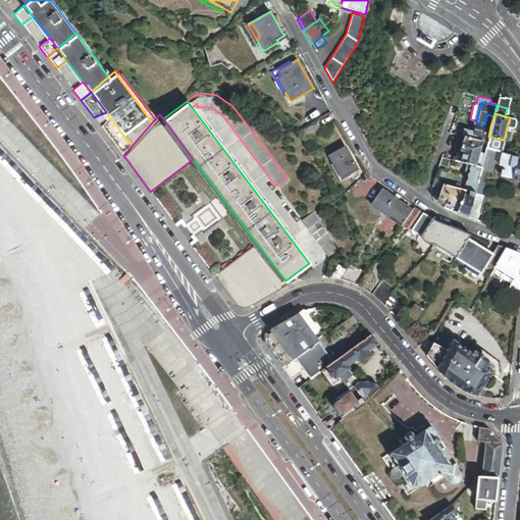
[(100,125),(121,153),(130,143),(108,115),(100,125)]
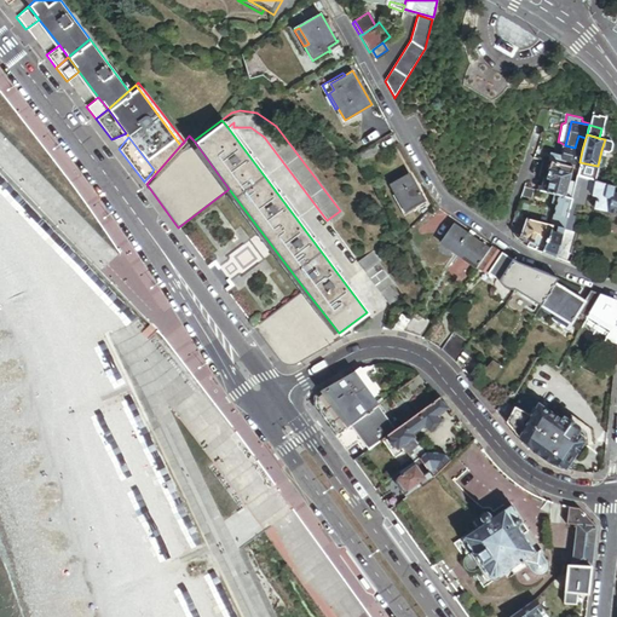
[(380,148),(375,140),(357,150),(362,156),(380,148)]
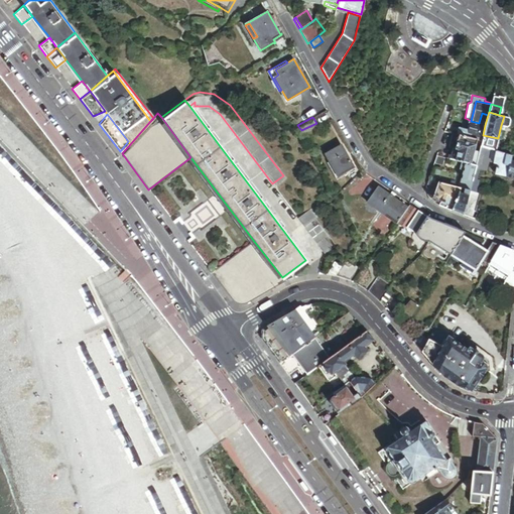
[(479,123),(471,121),(471,122),(469,131),(468,133),(471,134),(473,135),(482,137),(483,135),(485,125),(479,123)]
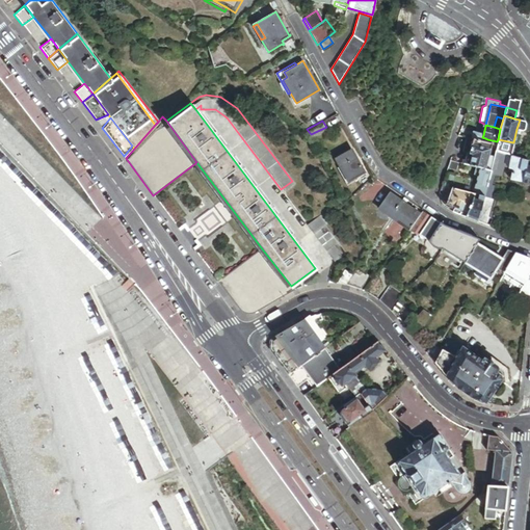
[(469,152),(473,138),(466,137),(462,151),(467,152),(469,152)]
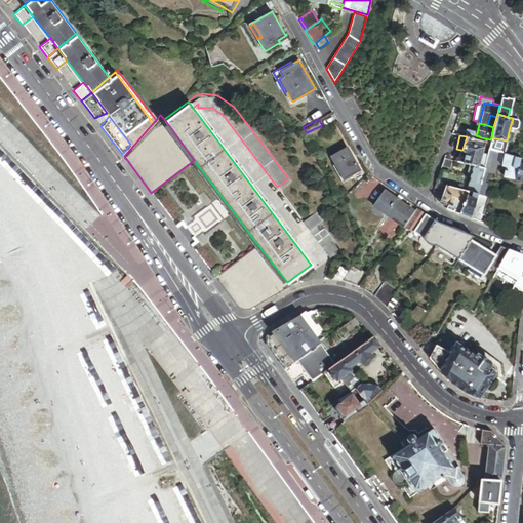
[(478,139),(467,136),(463,150),(466,151),(464,161),(463,162),(469,163),(478,166),(479,165),(480,160),(482,152),(485,142),(478,139)]
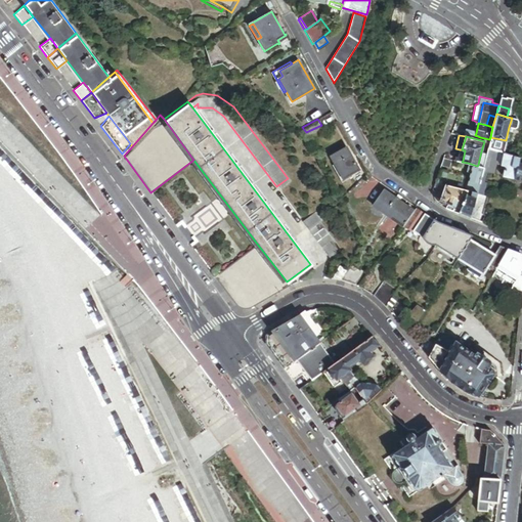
[(506,140),(490,137),(489,139),(487,147),(488,147),(497,150),(503,153),(504,151),(506,140)]
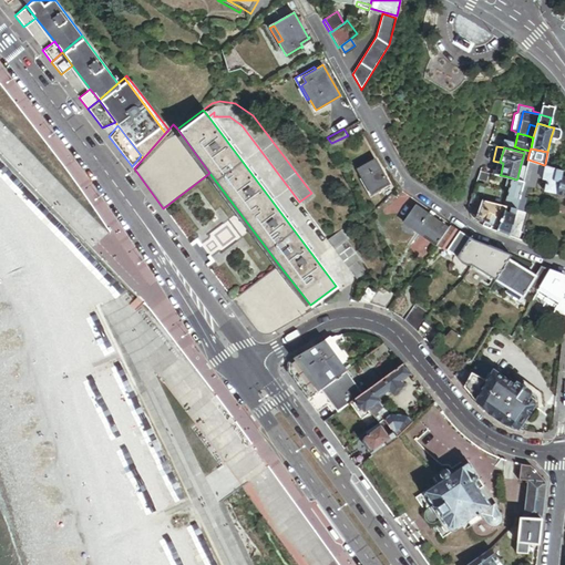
[(390,183),(376,157),(358,167),(372,193),(390,183)]
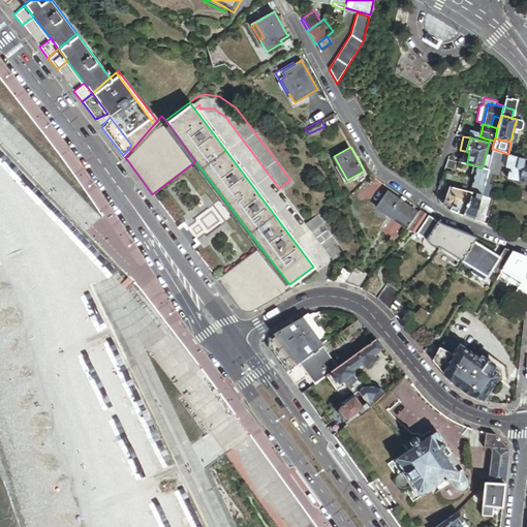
[(502,152),(493,149),(487,172),(497,175),(500,164),(502,152)]
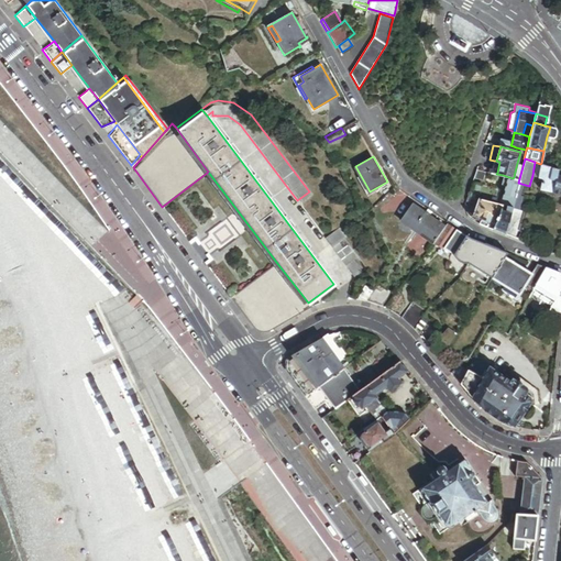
[(560,169),(541,163),(540,164),(539,176),(543,177),(541,188),(560,193),(560,169)]
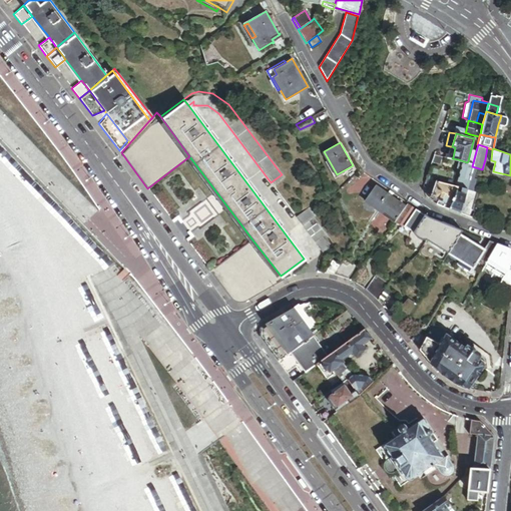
[(441,155),(434,153),(431,161),(439,163),(441,155)]
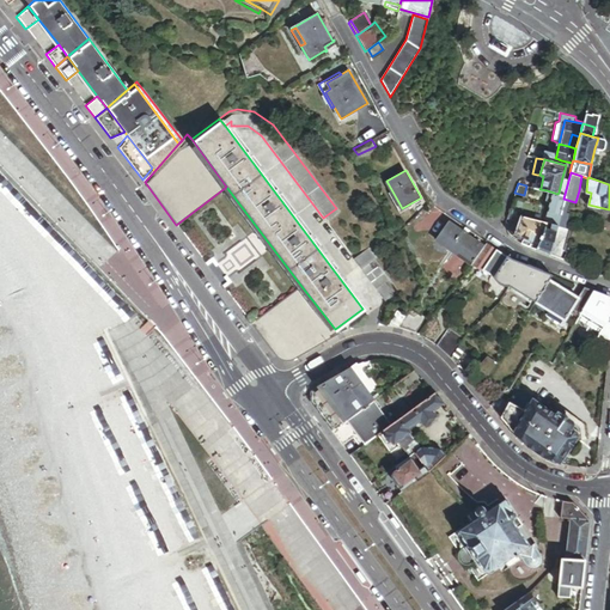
[(556,225),(563,195),(557,194),(547,190),(544,199),(549,201),(544,221),(548,223),(556,225)]
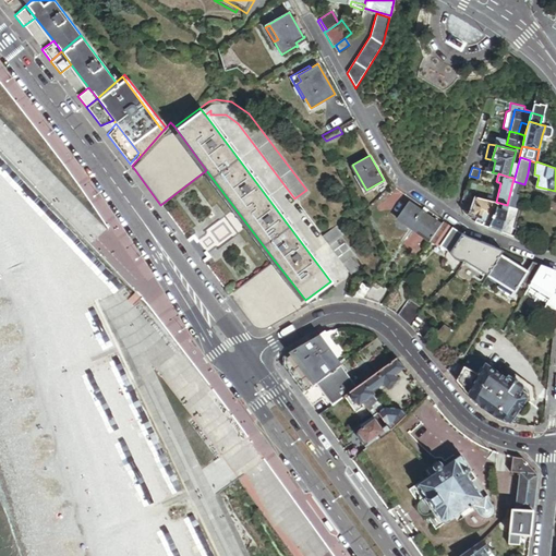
[(470,179),(467,190),(471,191),(492,198),(495,185),(470,179)]
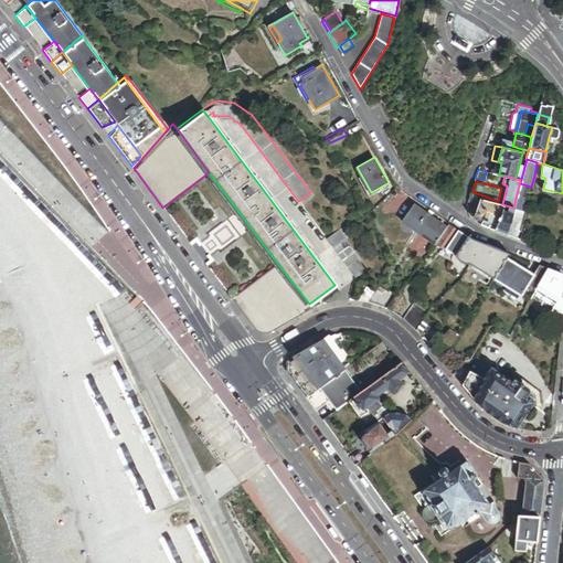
[(482,199),(481,203),(476,215),(482,219),(490,222),(496,224),(499,210),(500,204),(482,199)]
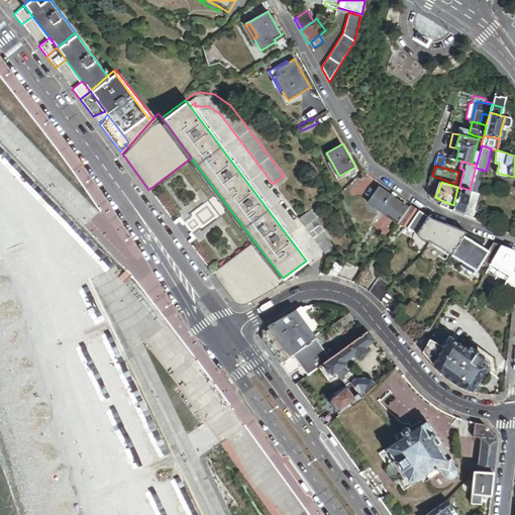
[(368,201),(397,222),(409,206),(378,187),(368,201)]
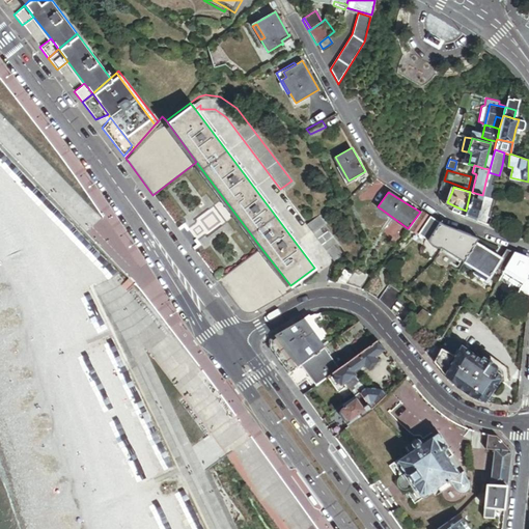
[(476,220),(482,195),(475,193),(474,198),(469,197),(466,211),(465,215),(476,220)]
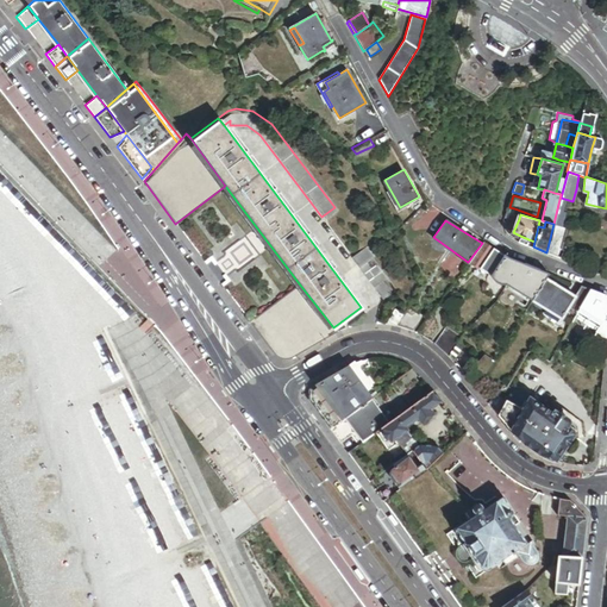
[(567,227),(554,224),(546,252),(559,257),(562,249),(562,248),(567,227)]
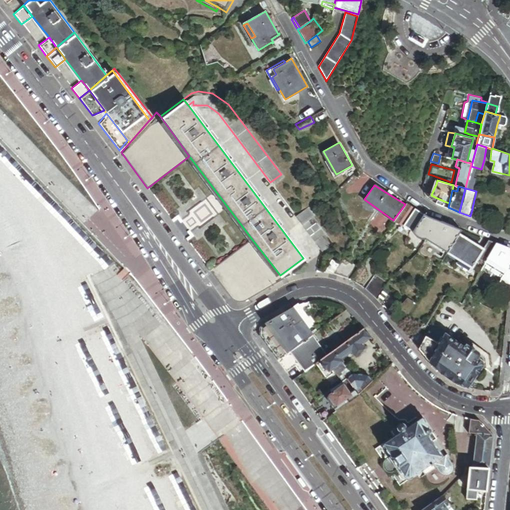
[(299,223),(311,214),(313,213),(307,204),(293,214),(299,223)]
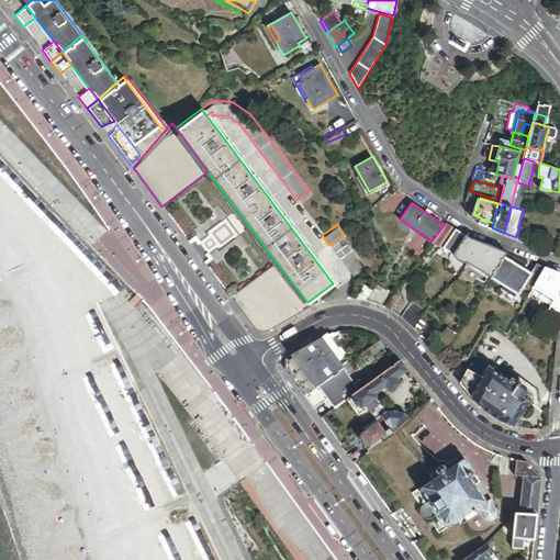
[(454,254),(466,234),(457,228),(443,247),(454,254)]
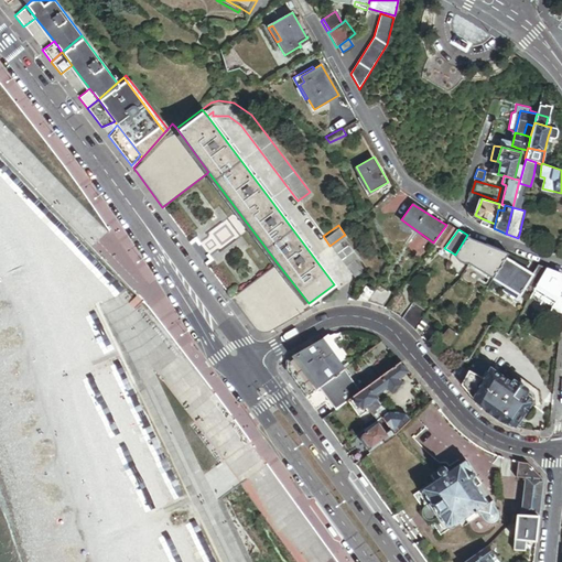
[(472,238),(467,235),(455,255),(456,258),(460,261),(462,262),(464,262),(468,262),(469,259),(481,241),(472,238)]
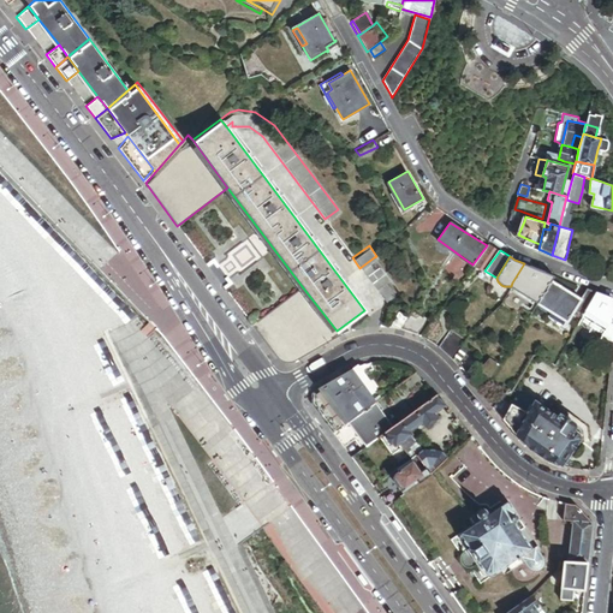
[(213,257),(204,263),(207,266),(212,262),(216,267),(219,266),(213,257)]
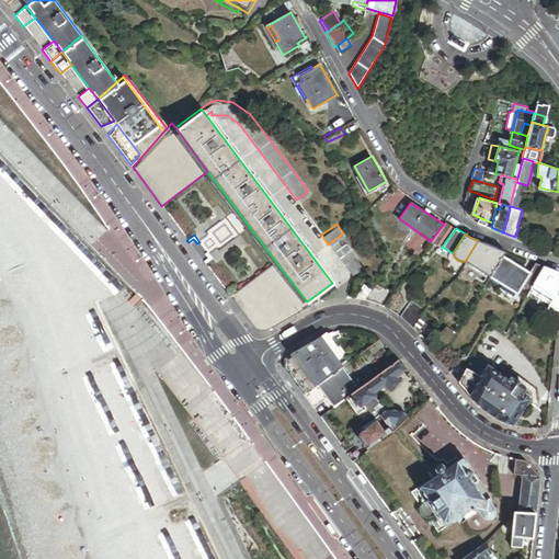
[(363,264),(341,235),(328,244),(351,274),(363,264)]
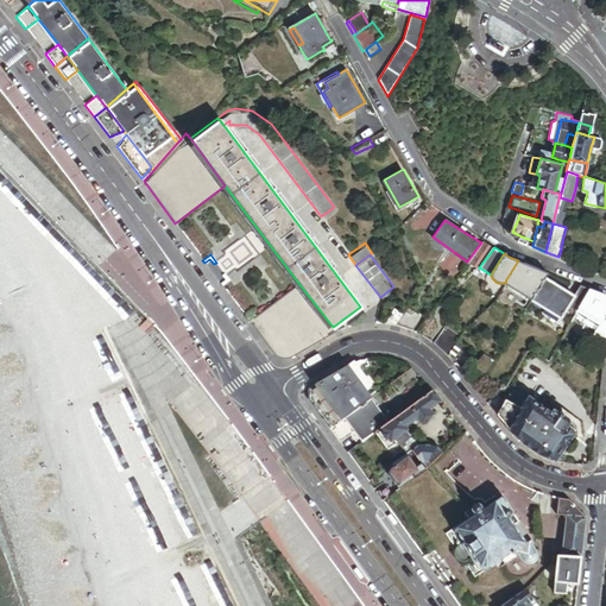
[(531,265),(518,260),(506,279),(518,286),(531,265)]
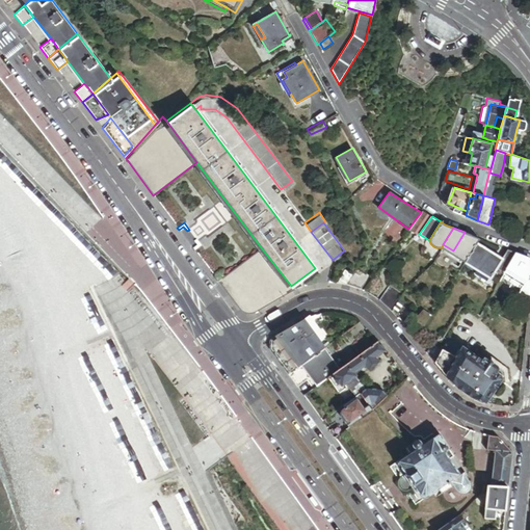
[(452,254),(465,261),(477,241),(479,238),(465,232),(453,250),(452,254)]
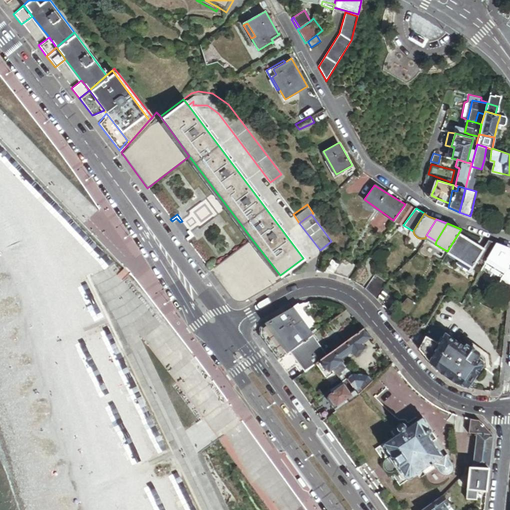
[(459,232),(447,251),(457,257),(473,267),(478,257),(485,261),(487,257),(491,251),(483,246),(459,232)]
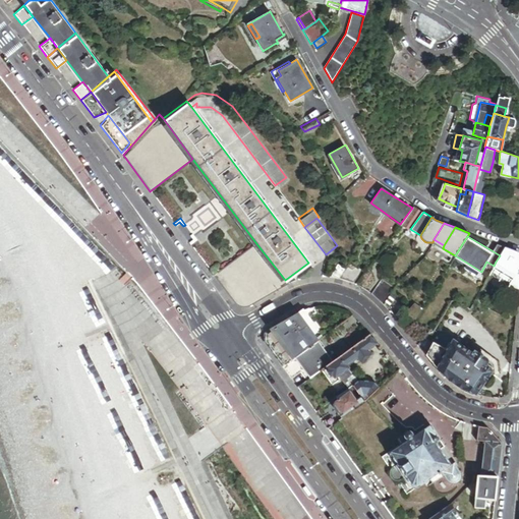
[(433,242),(443,248),(444,245),(434,239),(433,242)]
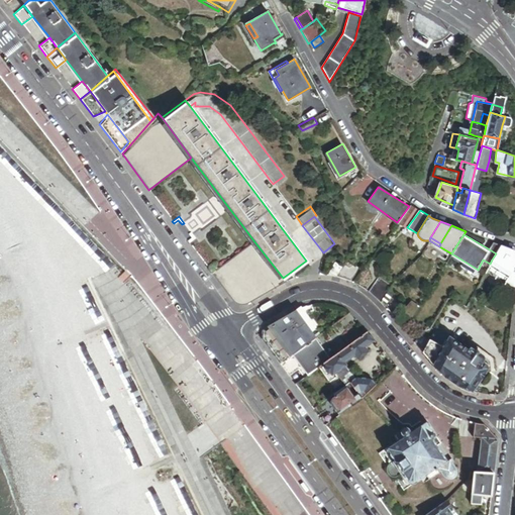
[(241,306),(261,294),(284,280),(283,278),(253,240),(211,273),(215,278),(234,303),(234,304),(237,306),(239,306),(241,306)]
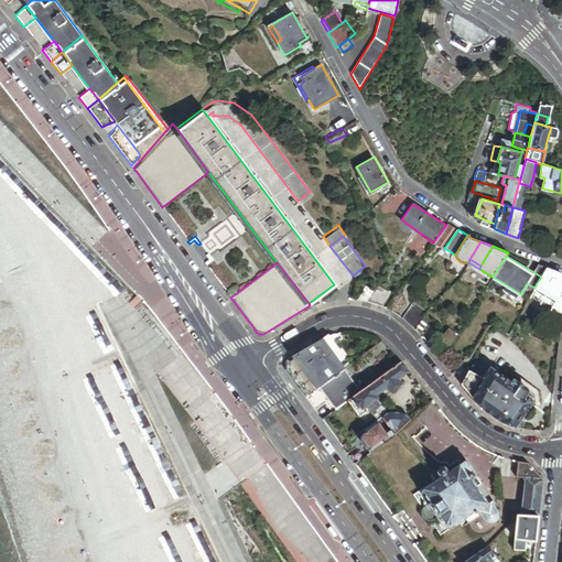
[(547,267),(538,263),(532,271),(541,277),(547,267)]
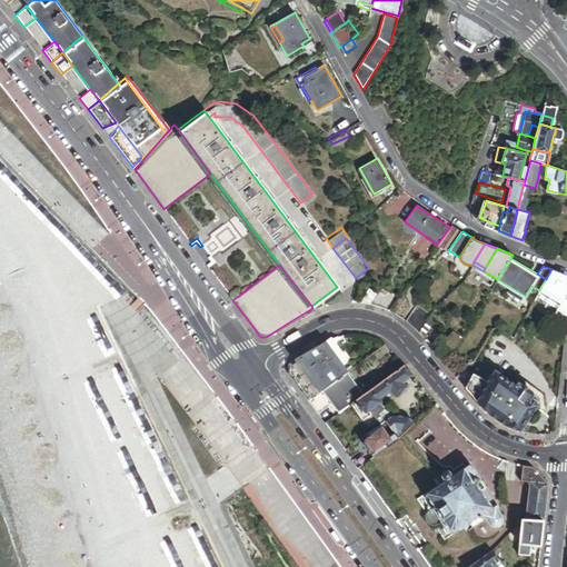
[(551,269),(546,279),(541,286),(547,289),(561,298),(566,299),(566,277),(565,275),(551,269)]
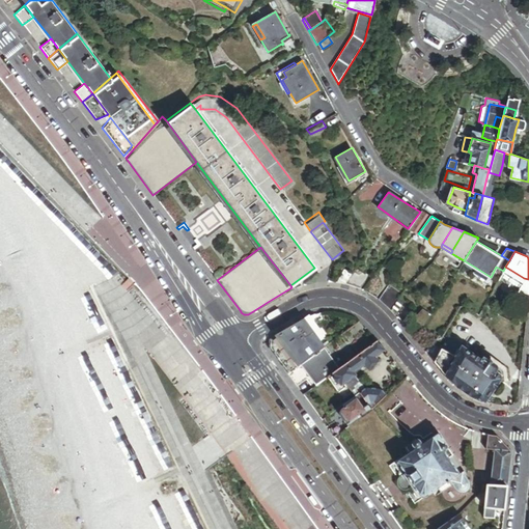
[(369,274),(355,263),(351,270),(341,281),(346,282),(349,282),(353,283),(360,286),(369,274)]
